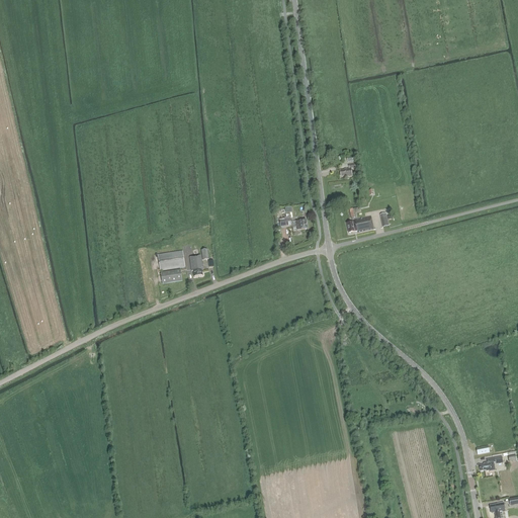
[(344,171),(340,171),(341,177),(345,176),(345,177),(352,177),(351,169),(355,168),(354,165),(348,165),(349,169),(344,170),(344,171)]
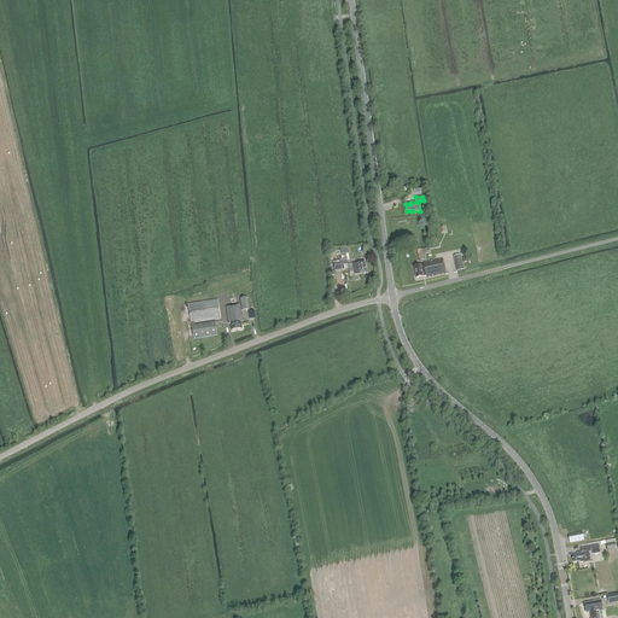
[(443,260),(424,263),(424,266),(414,267),(415,279),(426,277),(427,279),(445,274),(443,260)]
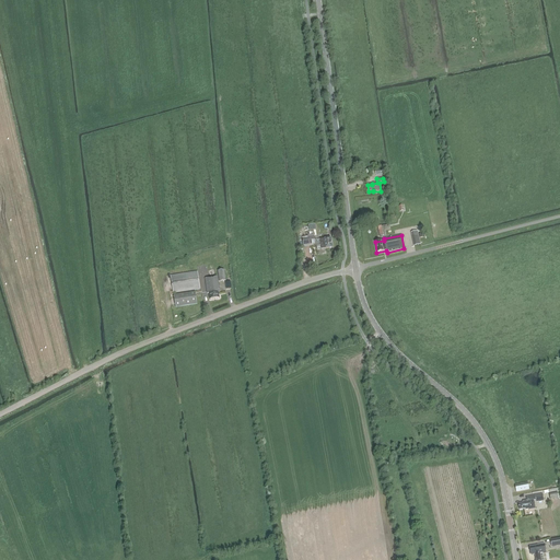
[(318,246),(321,245),(322,249),(326,248),(326,249),(331,248),(330,238),(324,238),(324,240),(317,240),(318,246)]
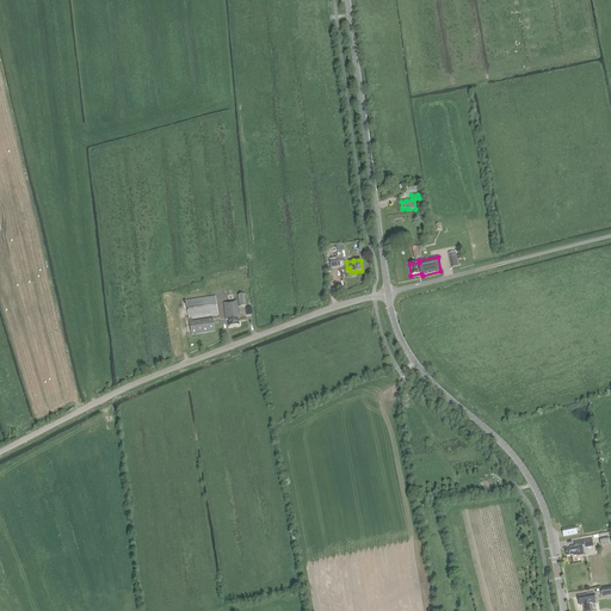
[(218,315),(216,296),(186,301),(189,320),(218,315)]
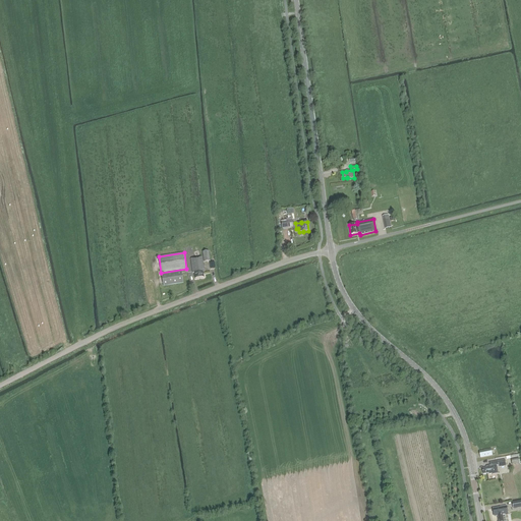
[(204,270),(203,256),(190,258),(192,274),(194,273),(195,279),(204,277),(203,272),(204,272),(204,270)]
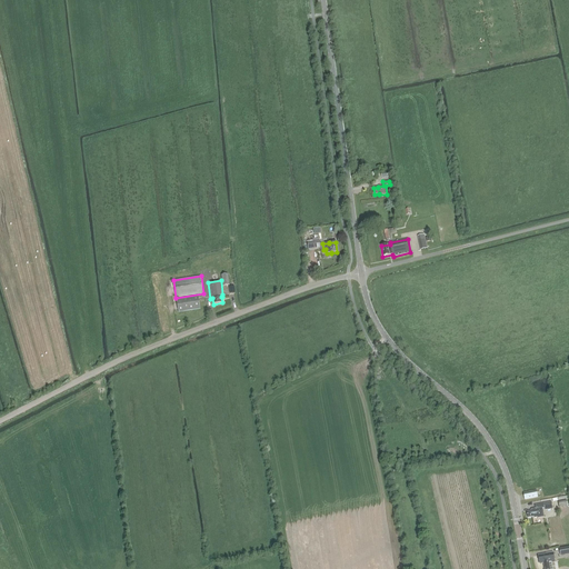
[(200,309),(199,297),(177,300),(178,312),(200,309)]
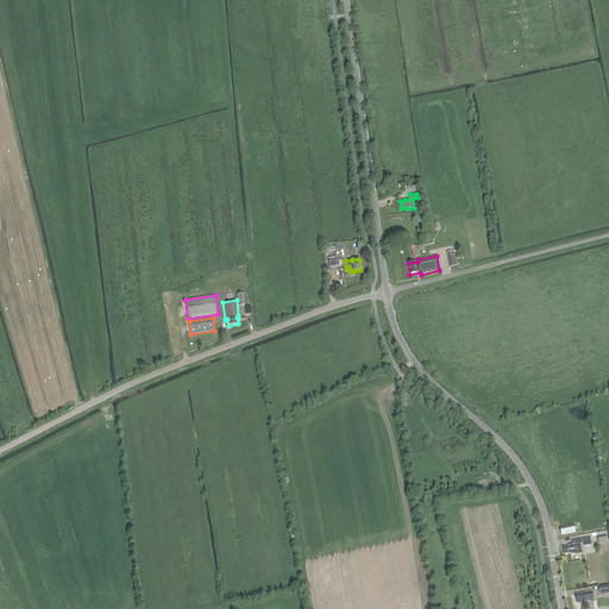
[(578,494),(567,496),(571,512),(581,510),(578,494)]
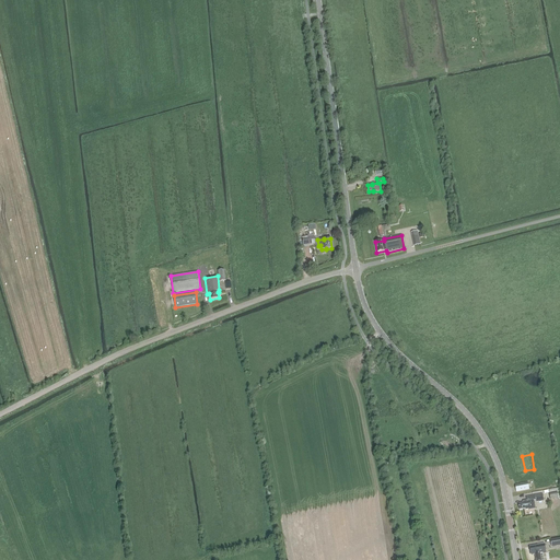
[(550,475),(537,477),(539,486),(552,483),(550,475)]
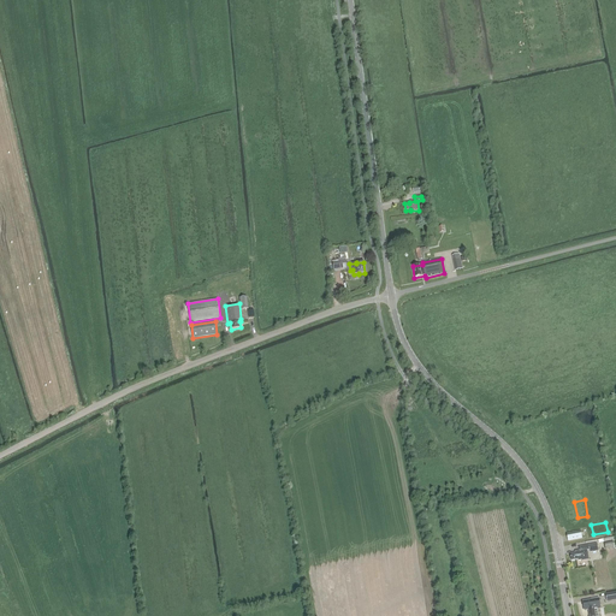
[(581,535),(581,531),(567,534),(568,542),(582,539),(581,535)]
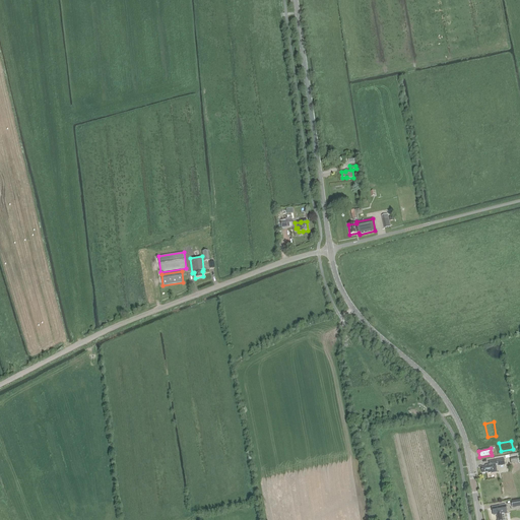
[(504,458),(497,460),(489,461),(490,465),(485,466),(485,467),(481,468),(482,473),(488,472),(488,473),(491,473),(497,472),(496,464),(498,464),(498,466),(505,465),(504,458)]
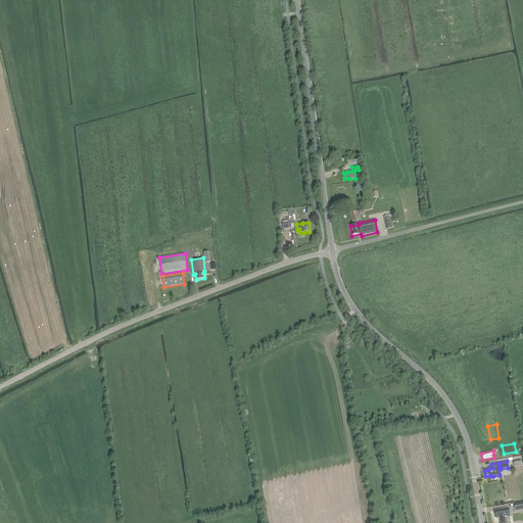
[(522,502),(514,504),(515,511),(522,509),(522,502)]
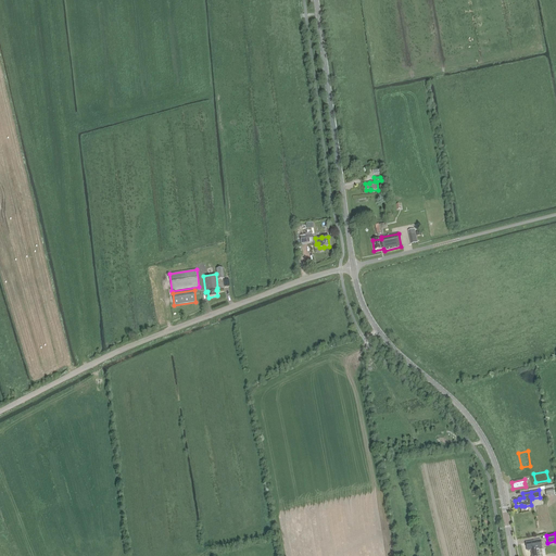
[(532,551),(542,550),(540,540),(533,541),(533,542),(526,543),(527,551),(532,551)]
